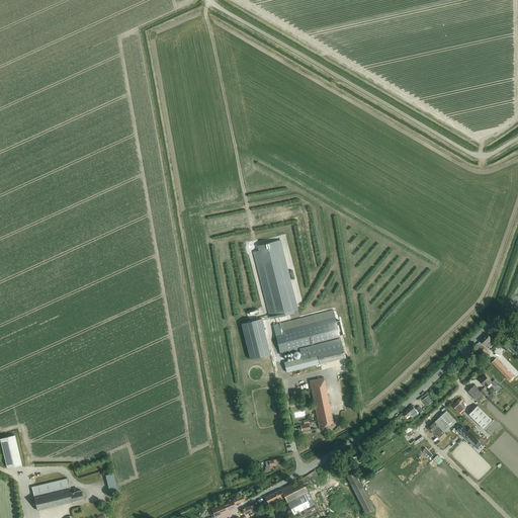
[(260,251),(255,252),(271,319),(294,313),(293,311),(298,310),(281,240),(259,245),(260,251)]
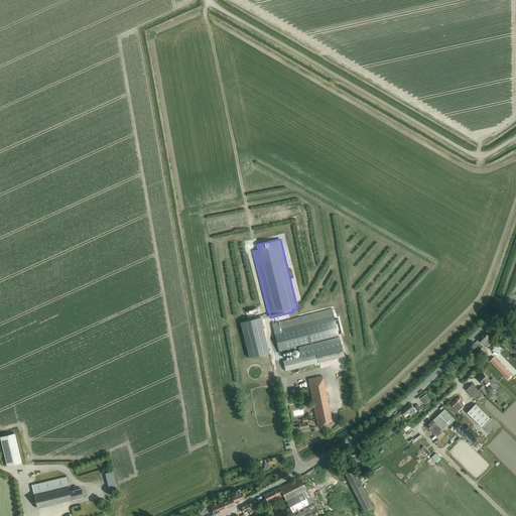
[(272,324),(274,332),(279,354),(340,339),(332,308),(272,324)]
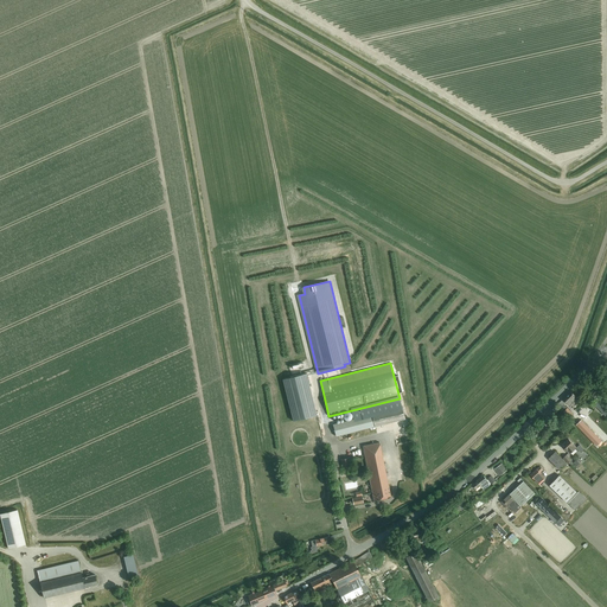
[(307,374),(283,379),(293,421),(317,415),(307,374)]
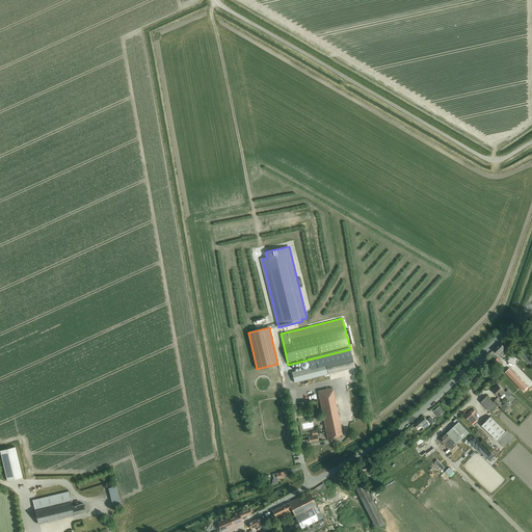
[(507,350),(503,345),(501,343),(496,347),(494,349),(489,354),(491,356),(496,352),(500,355),(502,353),(503,354),(507,350)]
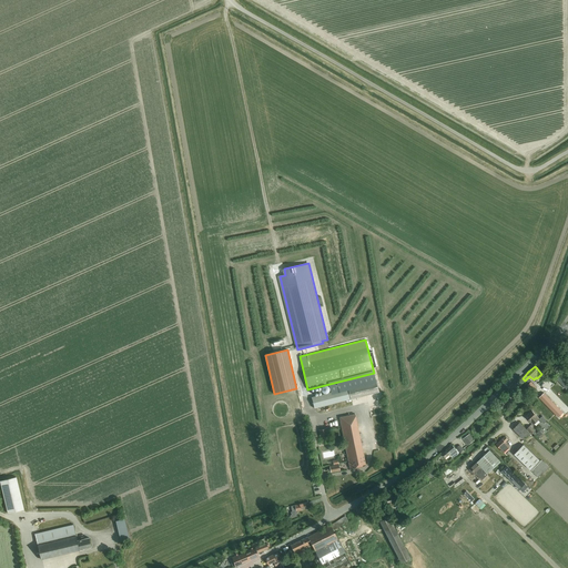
[(567,382),(559,374),(556,378),(567,389),(567,387),(567,382)]
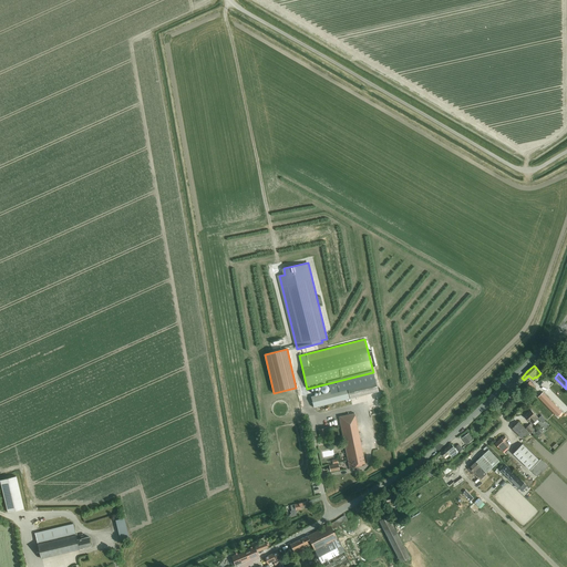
[(378,391),(375,381),(348,388),(311,397),(313,408),(378,391)]
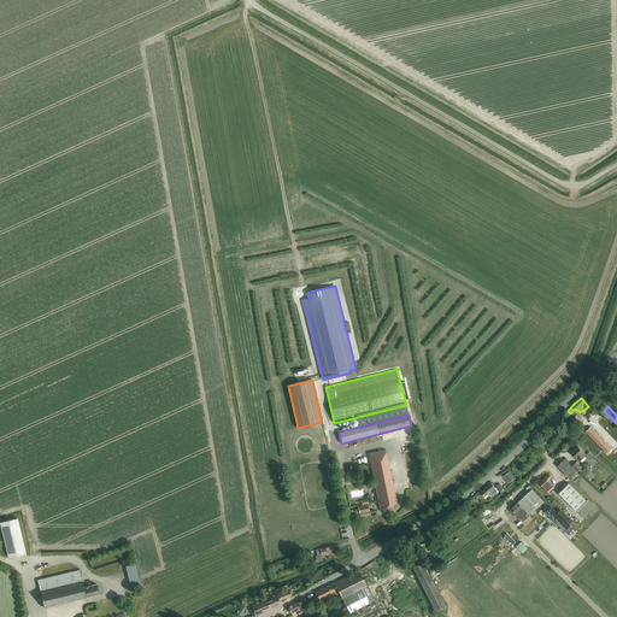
[(583,421),(577,415),(571,419),(579,425),(583,421)]
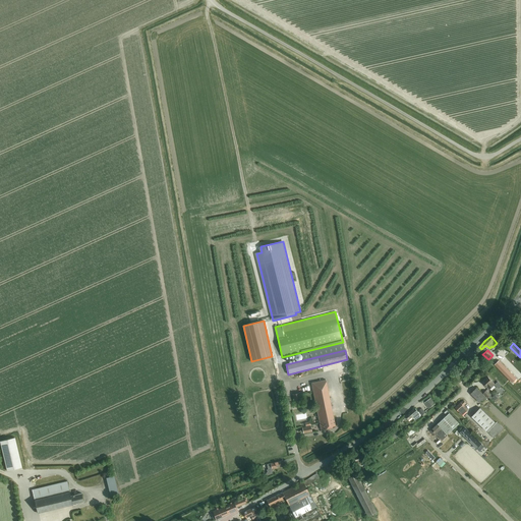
[(500,360),(496,365),(514,383),(519,378),(500,360)]
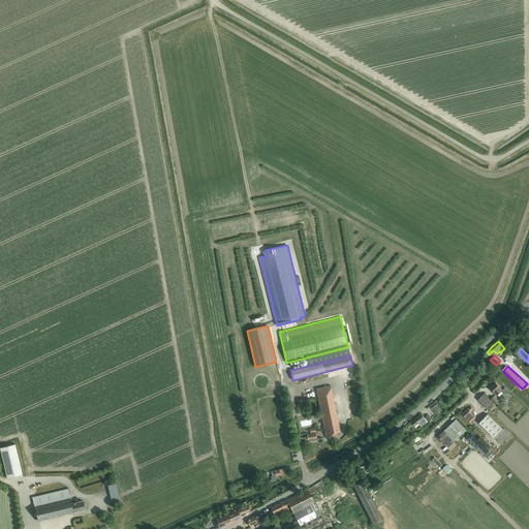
[(496,395),(502,390),(496,382),(490,389),(496,395)]
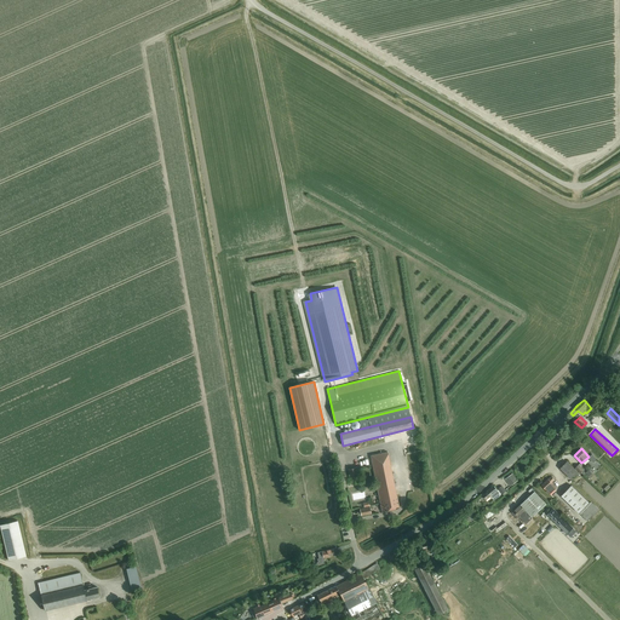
[(388,452),(371,455),(382,511),(400,507),(388,452)]
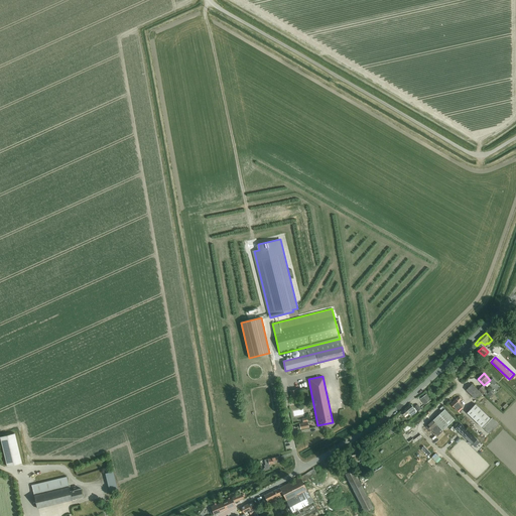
[(476,399),(478,396),(480,398),(483,395),(481,393),(472,384),(467,390),(476,399)]
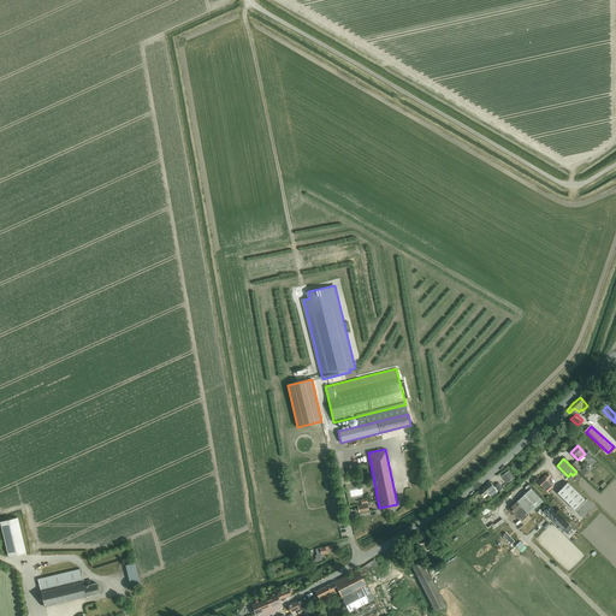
[(349,481),(356,479),(354,465),(345,466),(349,481)]
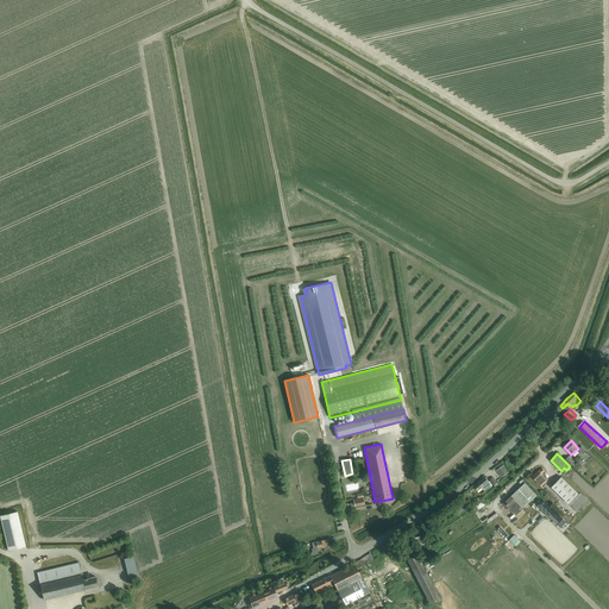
[(504,465),(497,471),(502,477),(509,471),(504,465)]
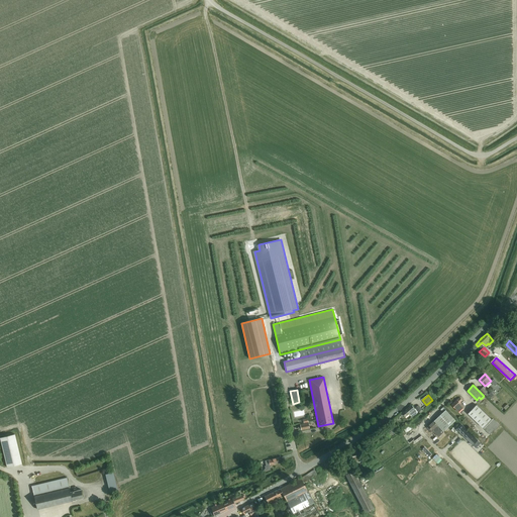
[(458,412),(463,407),(460,403),(462,400),(459,397),(457,400),(457,399),(451,405),(458,412)]
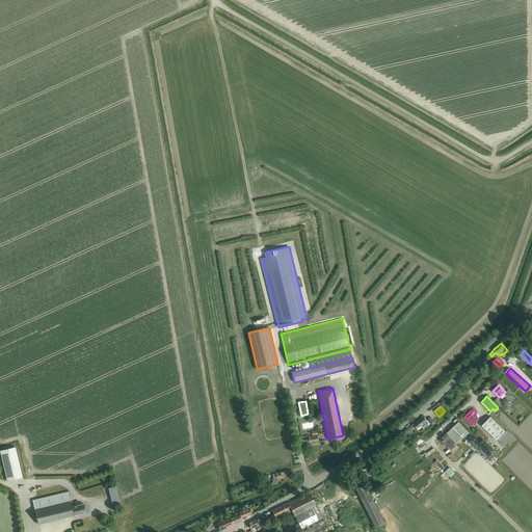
[(418,422),(414,425),(417,429),(421,426),(424,429),(426,428),(430,424),(429,423),(424,417),(418,421),(418,422)]
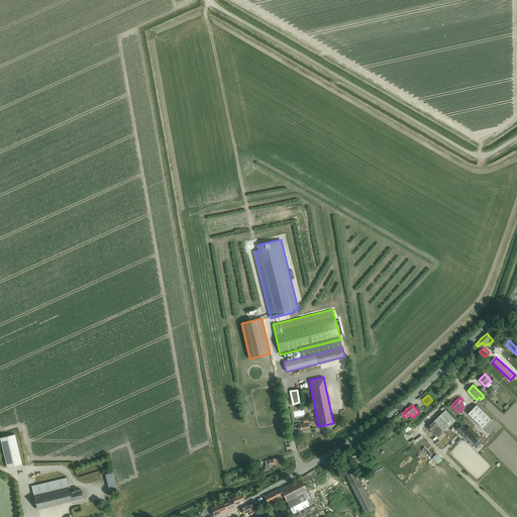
[(469,413),(483,428),(492,419),(477,405),(469,413)]
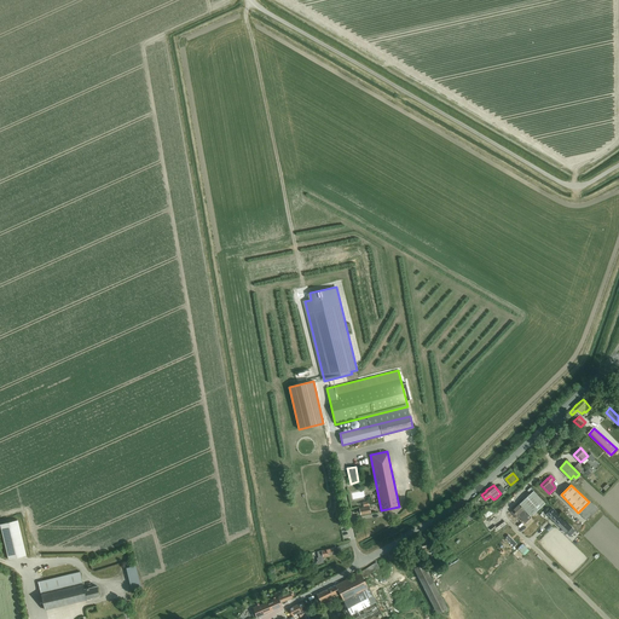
[(520,504),(513,510),(525,522),(526,522),(531,527),(536,522),(531,518),(532,516),(531,516),(545,503),(534,491),(520,504)]
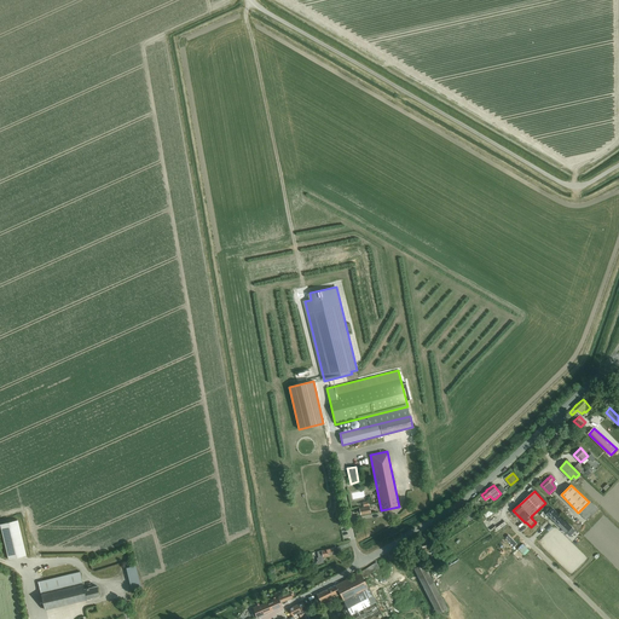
[(590,502),(579,513),(586,520),(591,516),(593,518),(595,515),(594,514),(599,509),(590,502)]
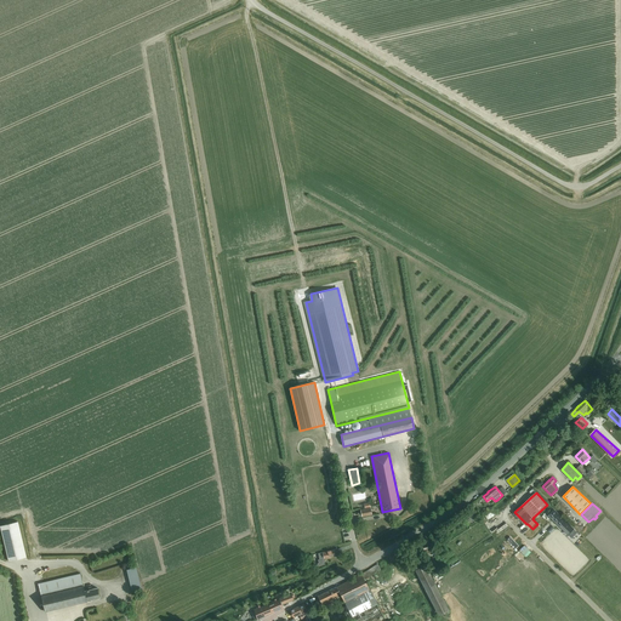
[(553,510),(548,516),(571,539),(577,533),(553,510)]
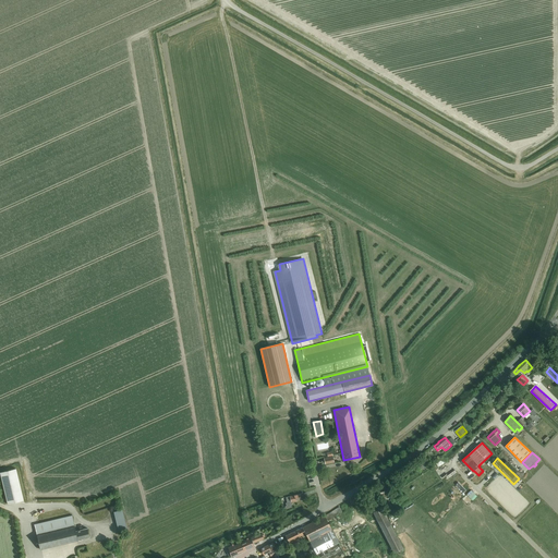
[(0,472),(8,505),(24,500),(16,469),(0,472)]
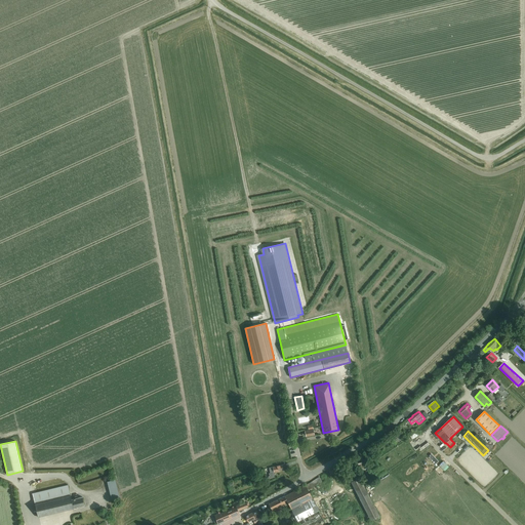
[(274,475),(274,473),(285,470),(283,465),(269,468),(270,473),(269,474),(270,475),(268,476),(269,478),(273,477),(272,475),(274,475)]
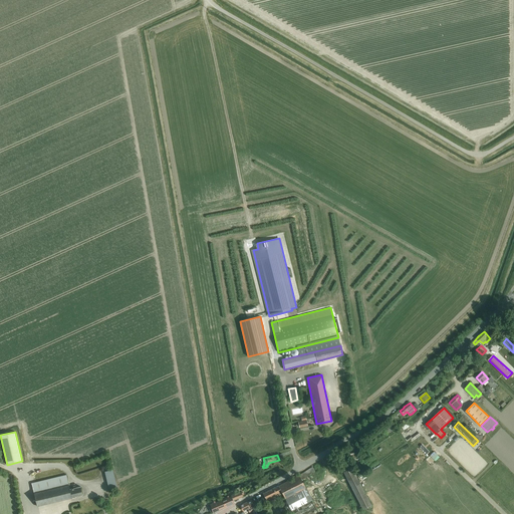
[(305,488),(301,480),(315,471),(312,467),(299,475),(278,486),(263,493),(267,502),(275,498),(273,495),(281,491),(285,498),(291,511),(292,513),(305,513),(316,509),(305,488)]
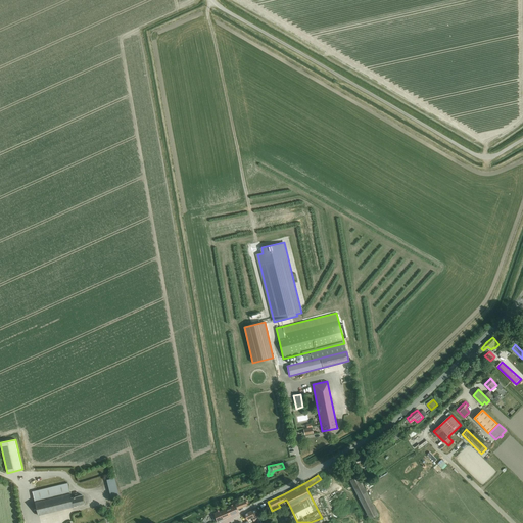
[(369,518),(378,514),(359,476),(349,480),(369,518)]
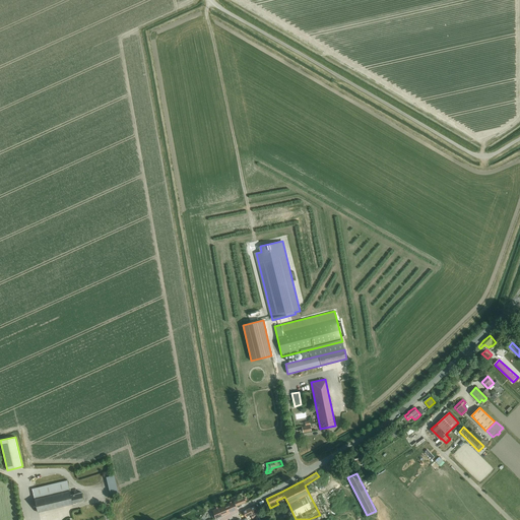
[(111,495),(118,493),(114,475),(106,477),(111,495)]
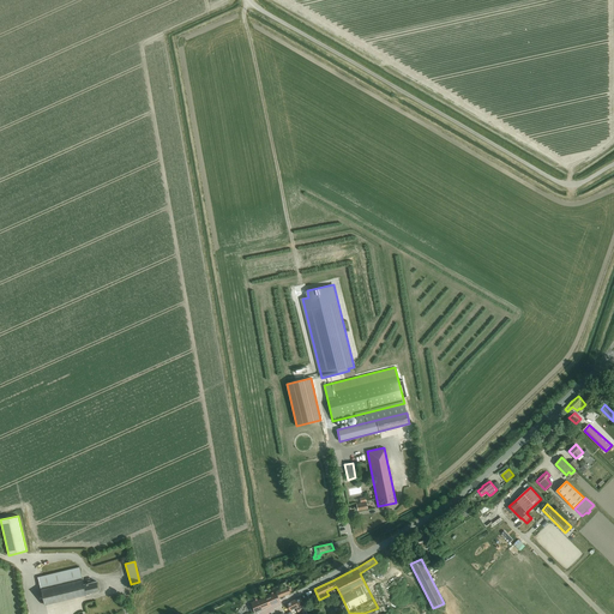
[(96,582),(91,583),(90,581),(88,581),(88,583),(84,584),(79,567),(37,577),(44,605),(98,591),(96,582)]
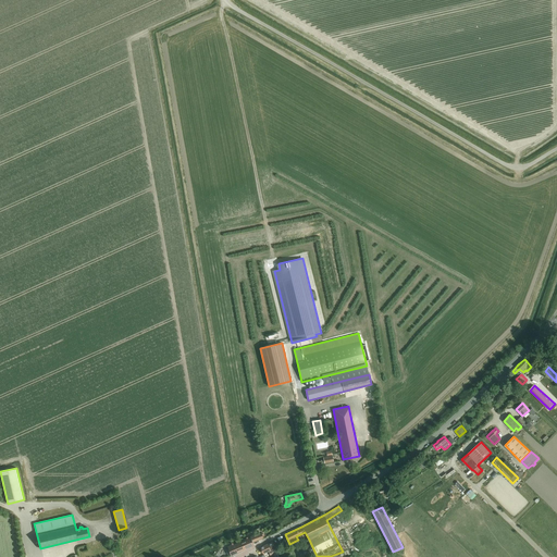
[(250,537),(240,542),(244,549),(254,545),(252,542),(259,540),(257,534),(250,537)]
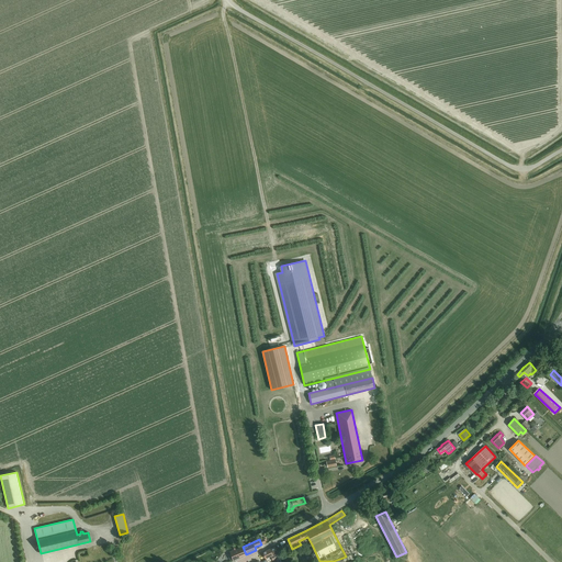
[(231,553),(227,554),(229,560),(233,559),(233,560),(246,554),(243,547),(234,551),(234,550),(229,552),(231,553)]
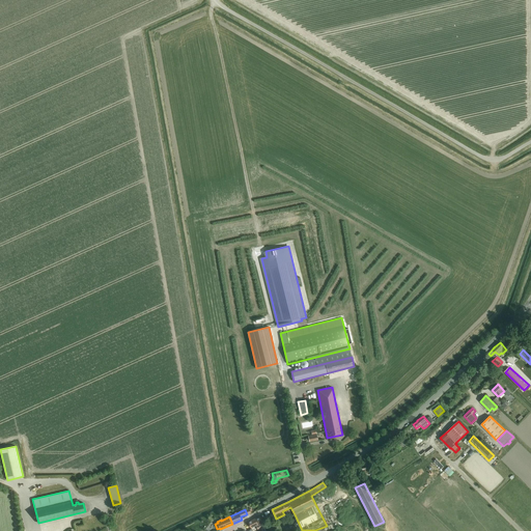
[(257,529),(263,526),(259,516),(248,522),(251,528),(256,525),(257,529)]
